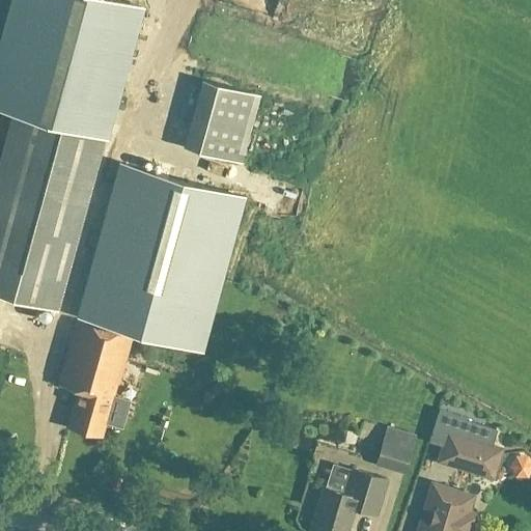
[(0,109),(11,113),(0,155),(0,296),(54,311),(103,138),(140,8),(110,0),(14,0),(0,49),(0,109)]
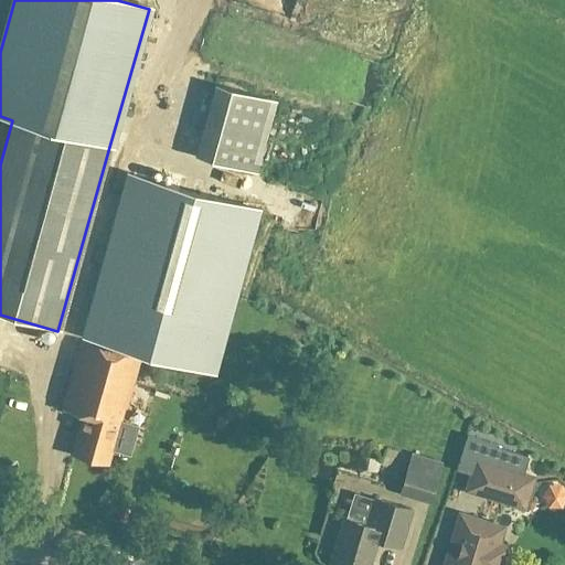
[(275,103),(214,86),(194,158),(256,174),(275,103)]
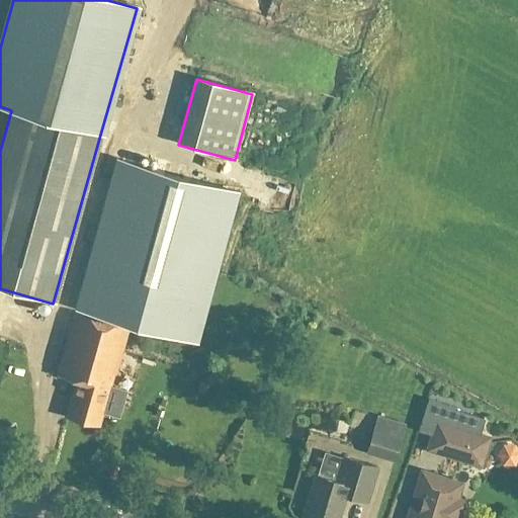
[(240,197),(119,162),(76,309),(196,344),(240,197)]
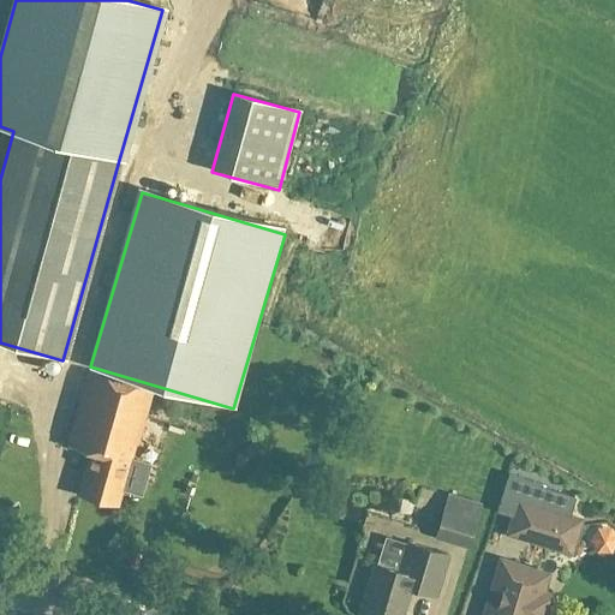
[(89,371),(67,446),(89,453),(76,495),(118,507),(123,490),(139,495),(149,466),(131,461),(151,389),(89,371)]
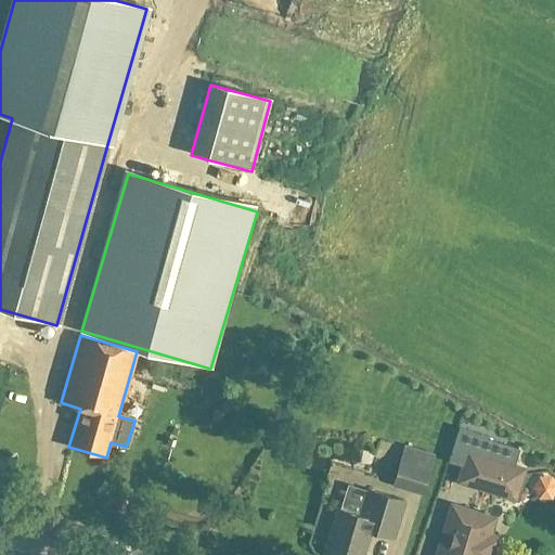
[(459,430),(448,465),(463,469),(460,481),(513,499),(521,470),(513,468),(518,451),(488,442),(488,439),(459,430)]
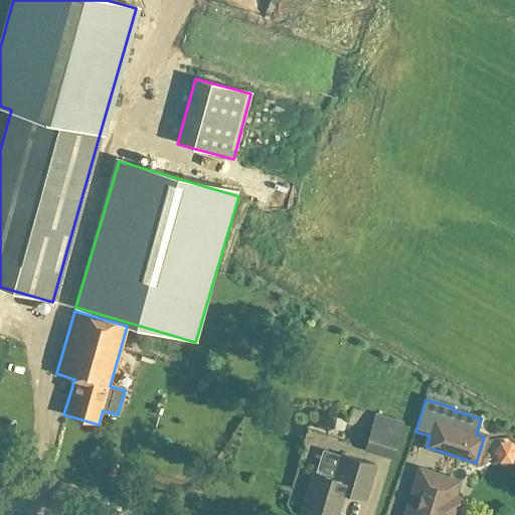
[(376,417),(365,450),(392,458),(402,425),(376,417)]
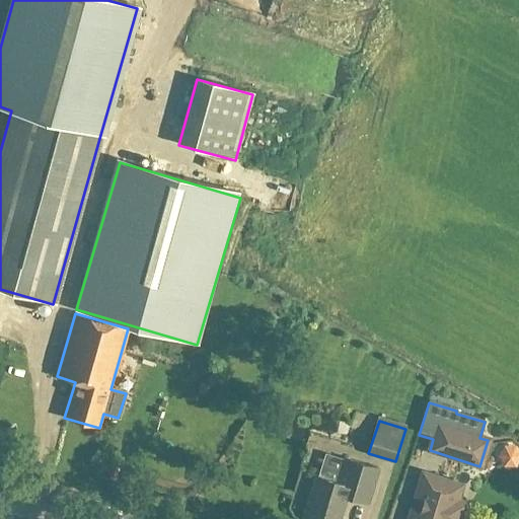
[(339,518),(346,498),(367,504),(378,469),(345,458),(338,483),(317,476),(303,518),(339,518)]
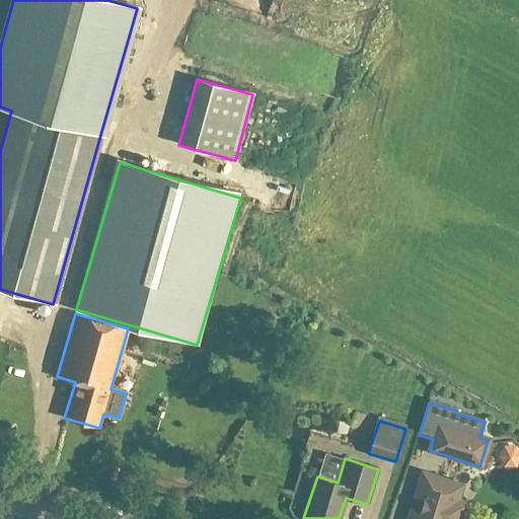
[(423,474),(410,517),(415,518),(460,518),(465,505),(456,502),(461,487),(423,474)]
